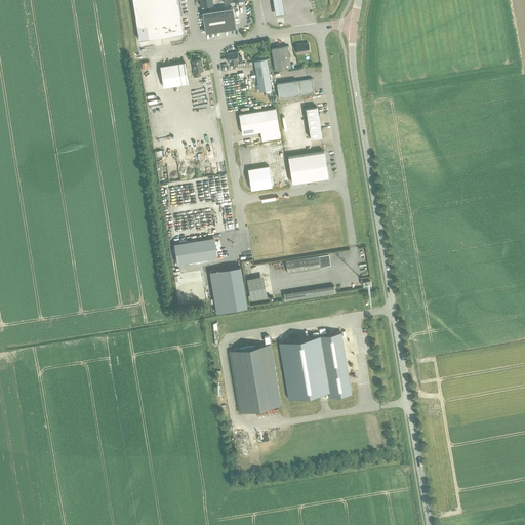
[(132,0),(139,40),(184,33),(177,0),(132,0)]
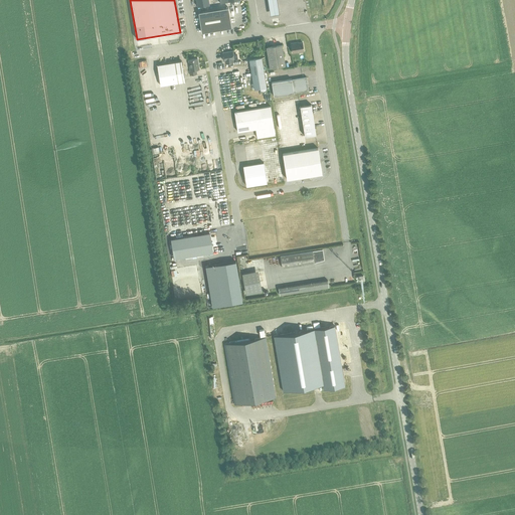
[(277,0),(268,0),(271,15),(280,14),(277,0)]
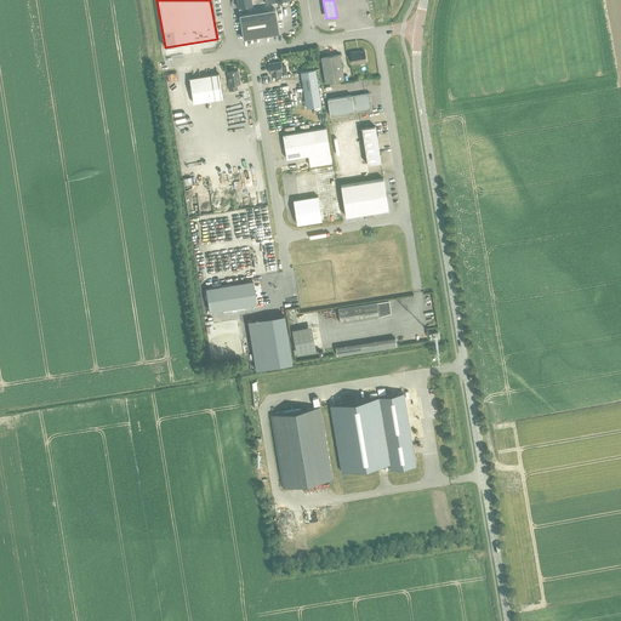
[(278,21),(275,9),(240,15),(244,39),(274,34),(279,33),(278,21)]
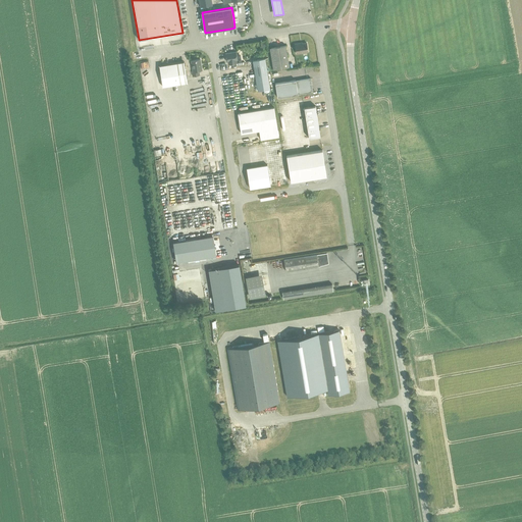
[(295,44),(297,53),(308,52),(307,43),(301,44),(301,43),(295,44)]
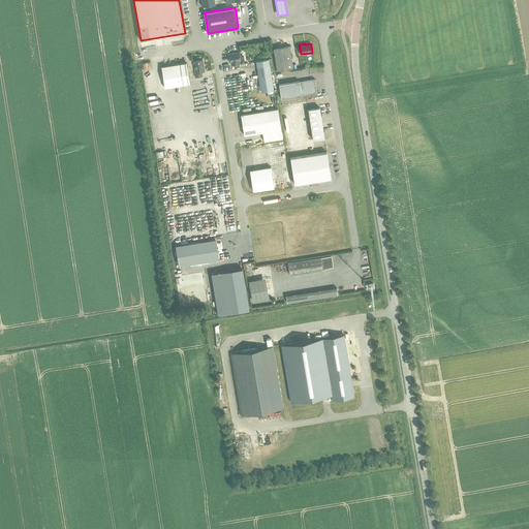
[(274,49),(277,70),(293,67),(290,47),(274,49)]
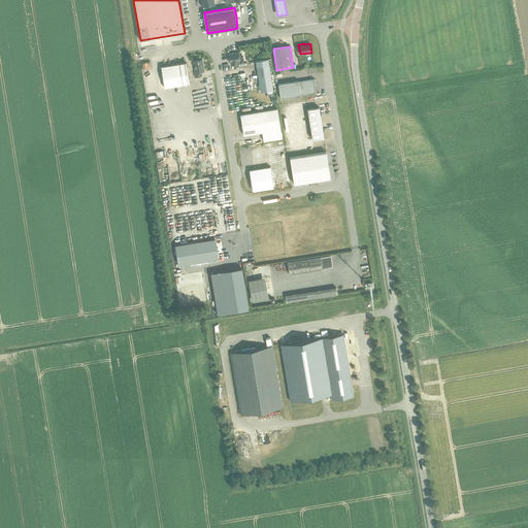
[(228,55),(230,62),(231,62),(232,65),(240,64),(239,61),(240,61),(239,53),(228,55)]
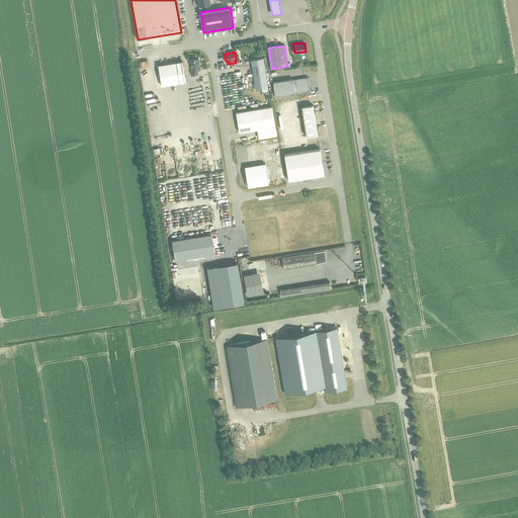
[(268,88),(263,58),(251,60),(256,90),(268,88)]
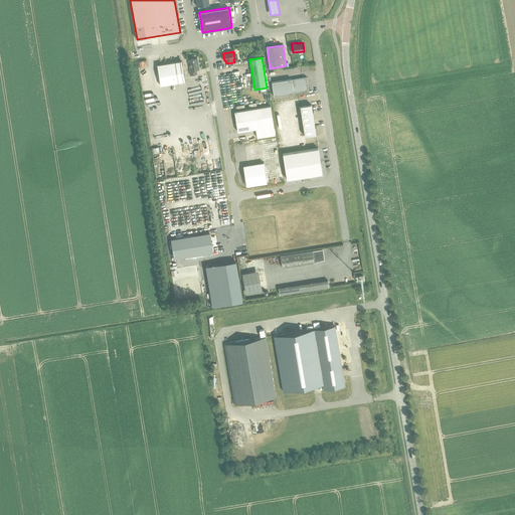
[(190,70),(189,70),(190,75),(197,73),(196,70),(196,69),(199,69),(197,58),(189,60),(190,70)]
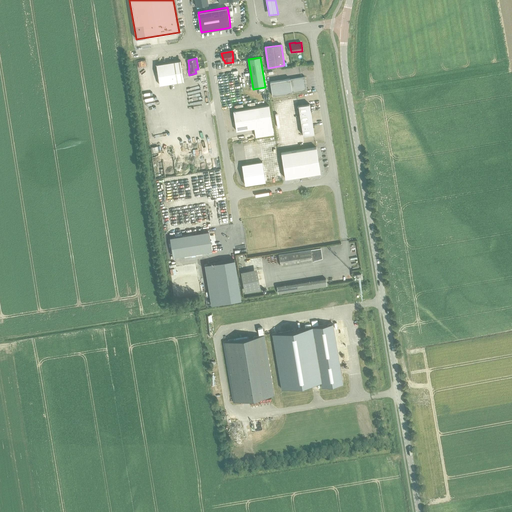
[(181,61),(156,65),(160,85),(184,81),(181,61)]
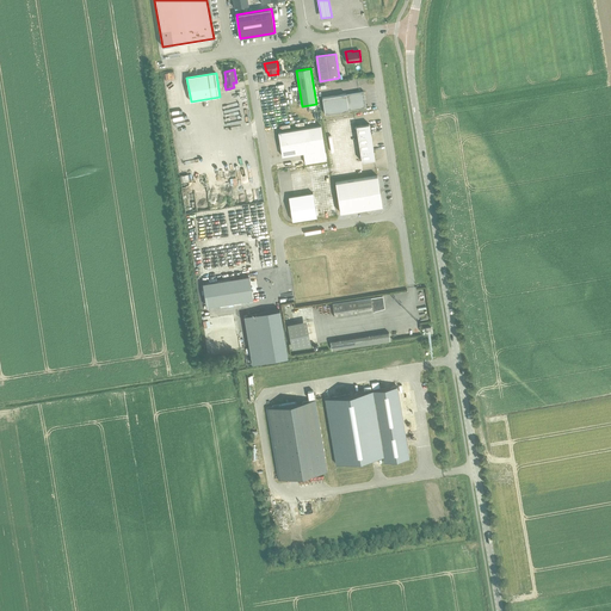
[(364,91),(322,98),(325,115),(366,107),(364,91)]
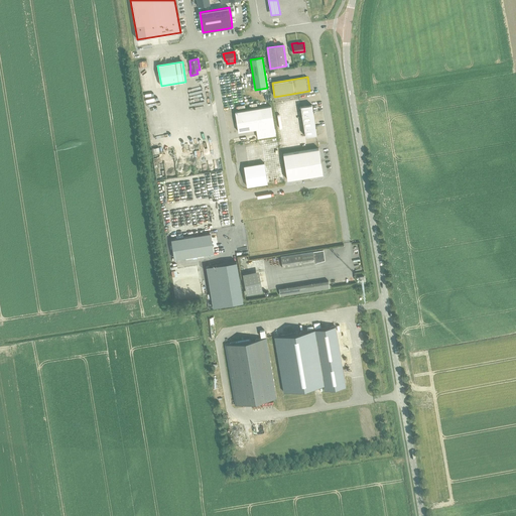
[(301,114),(313,112),(312,110),(312,105),(305,106),(300,106),(301,114)]
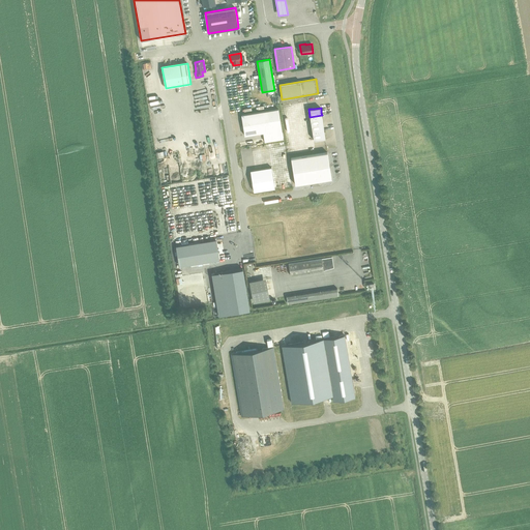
[(265,142),(284,139),(278,109),(241,115),(243,126),(241,126),(242,130),(244,130),(245,136),(264,133),(265,142)]
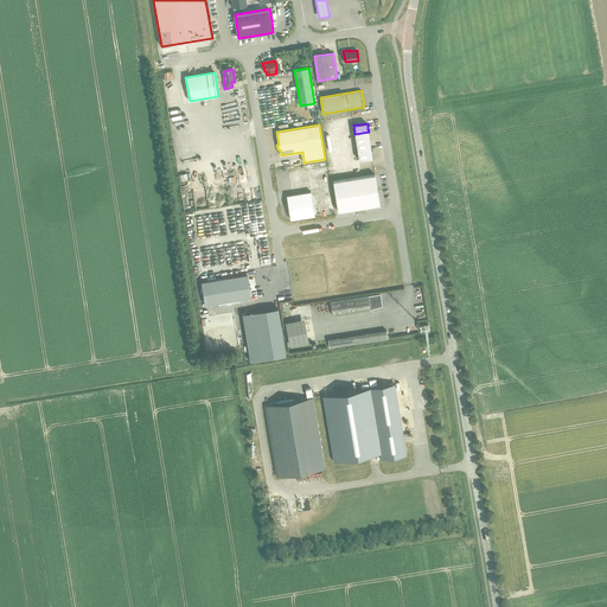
[(371,149),(369,132),(355,134),(358,152),(371,149)]
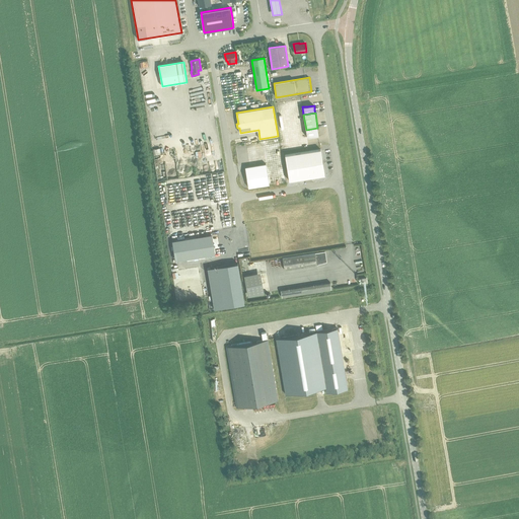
[(317,128),(306,130),(307,137),(311,136),(318,135),(317,130),(317,128)]
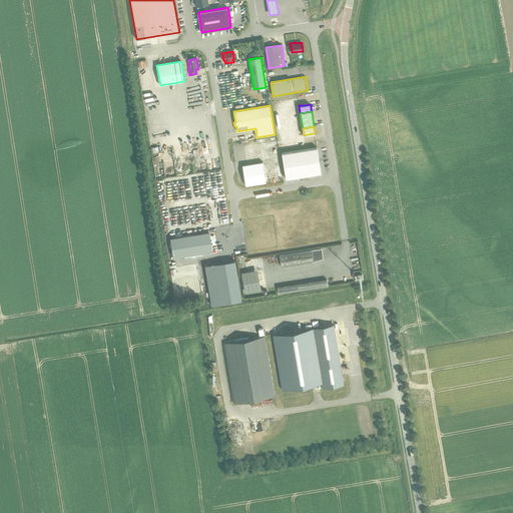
[(317,147),(289,152),(282,153),(286,178),(321,173),(317,147)]
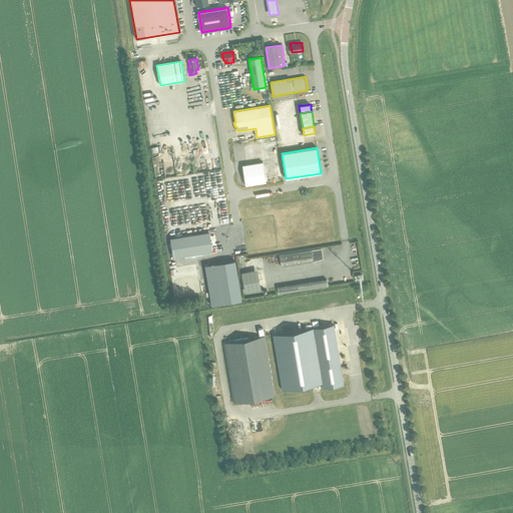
[(266,182),(263,162),(242,165),(245,185),(266,182)]
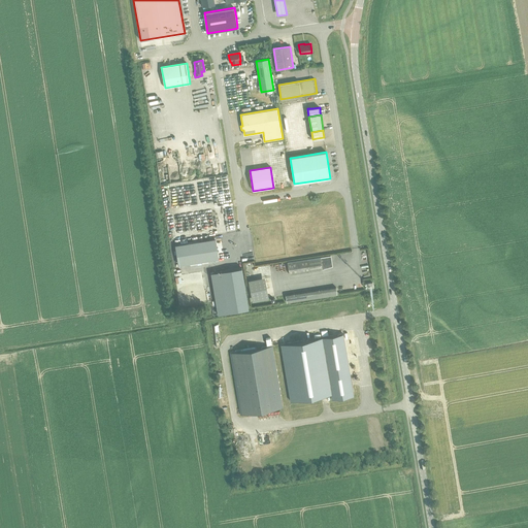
[(288,262),(290,274),(323,269),(322,268),(332,266),(331,256),(321,258),(321,257),(288,262)]
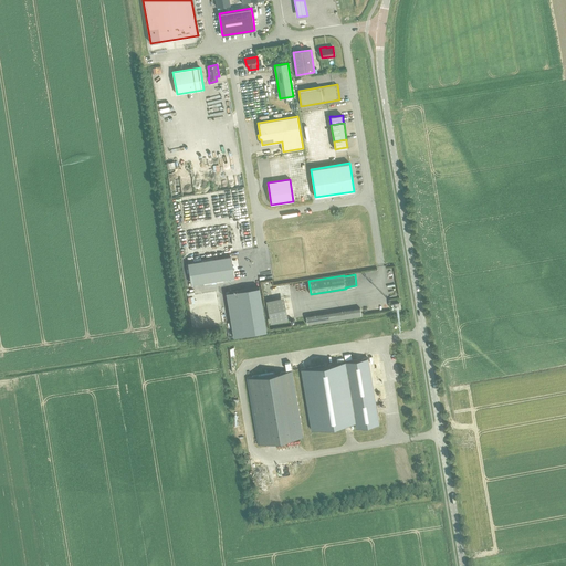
[(259,287),(237,291),(244,335),(266,331),(259,287)]
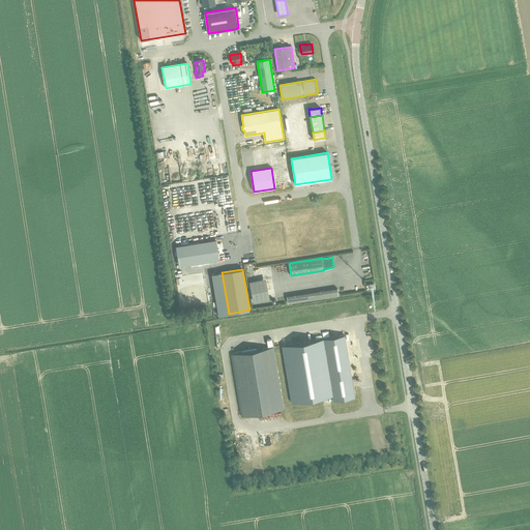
[(266,278),(249,282),(254,302),(270,299),(266,278)]
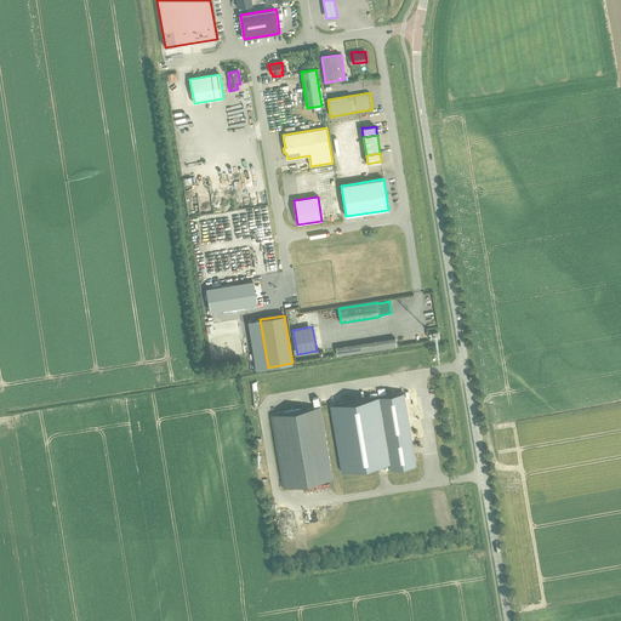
[(397,339),(349,346),(337,348),(339,357),(398,347),(397,339)]
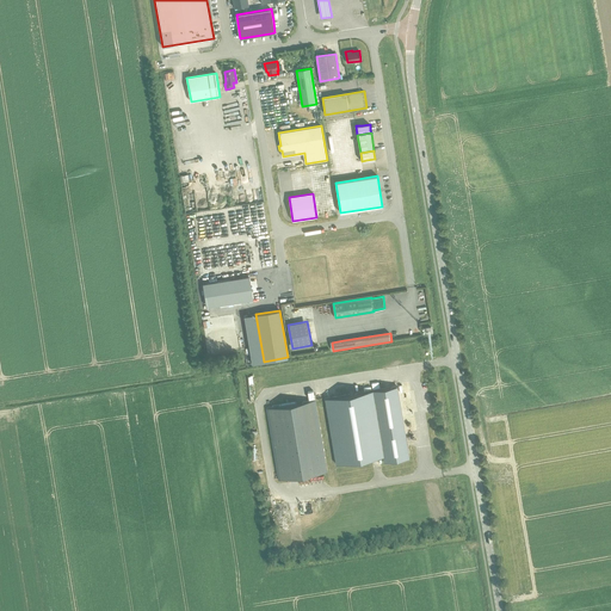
[(343,463),(344,467),(350,466),(349,462),(360,460),(362,464),(368,463),(366,458),(383,456),(384,462),(409,458),(405,429),(413,427),(406,386),(396,387),(326,399),(337,464),(343,463)]
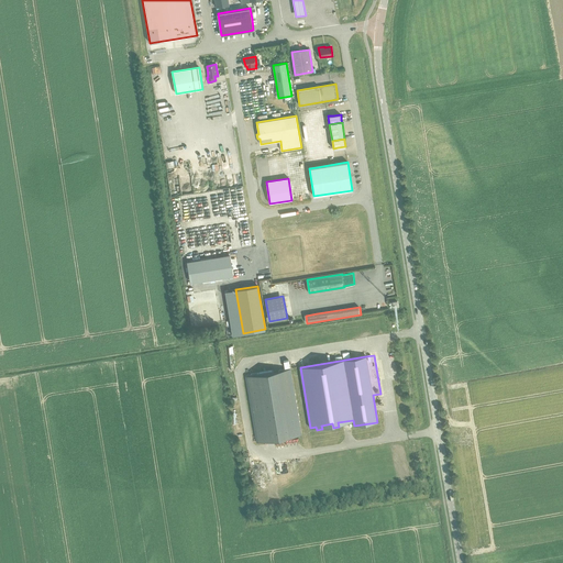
[(245,376),(257,442),(301,434),(290,370),(245,376)]
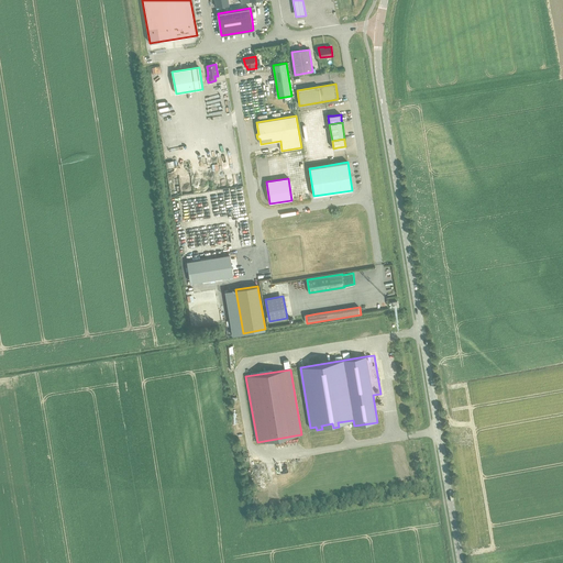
[(277,461),(280,474),(291,472),(290,465),(293,464),(291,460),(280,463),(280,461),(277,461)]
